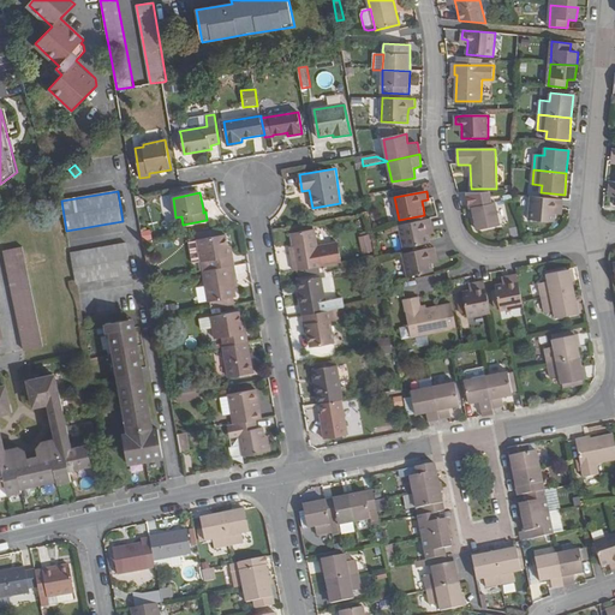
[(469,201),(470,208),(472,208),(477,231),(500,226),(496,203),(490,204),(489,196),(469,201)]
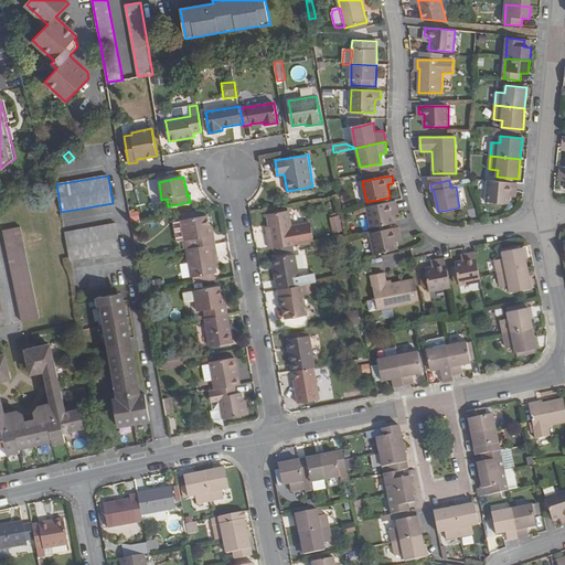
[(486,202),(510,204),(511,196),(512,191),(516,192),(518,183),(488,180),(486,202)]
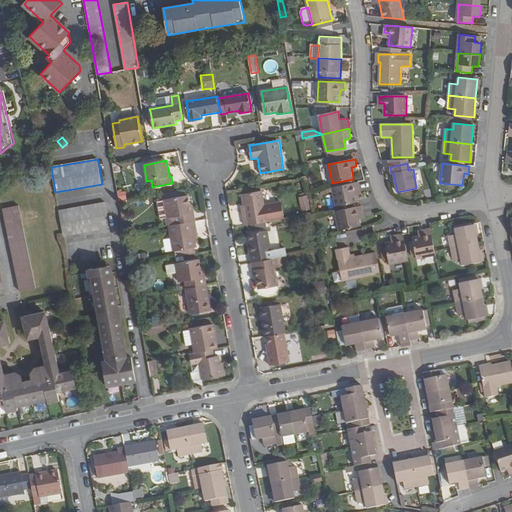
[(337,206),(358,203),(356,195),(355,190),(361,189),(359,182),(333,187),(337,206)]
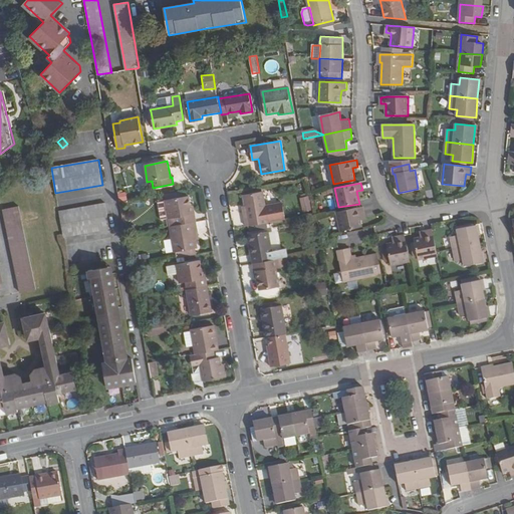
[(247,207),(243,207),(246,227),(248,226),(267,223),(285,220),(282,203),(266,206),(264,192),(244,195),(247,207)]
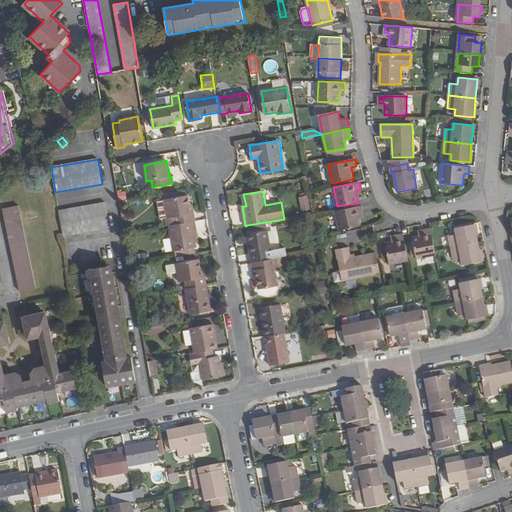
[(308,195),(298,197),(301,211),(311,209),(308,195)]
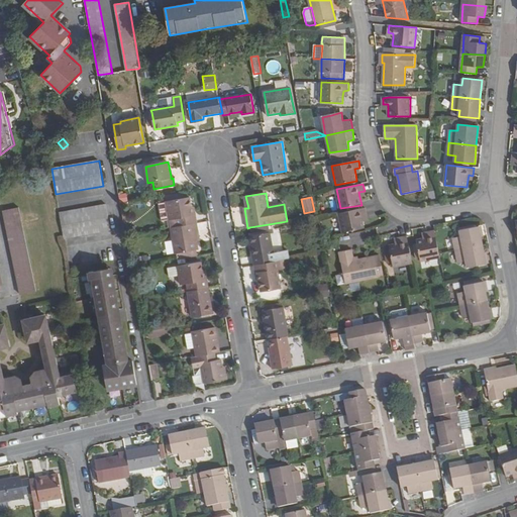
[(170,220),(176,219),(178,227),(197,223),(196,215),(193,216),(192,207),(190,198),(166,202),(170,220)]
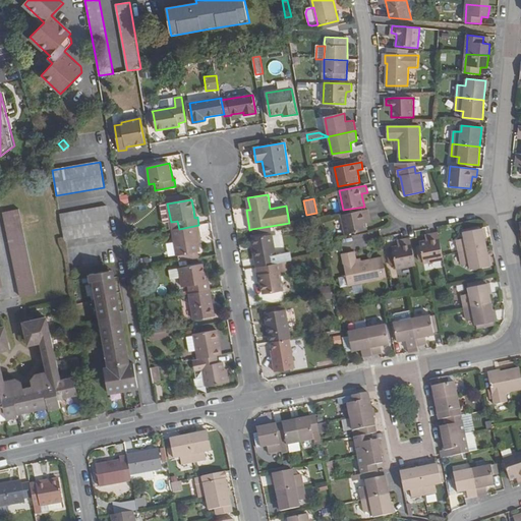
[(108,206),(60,215),(65,240),(112,232),(108,206)]
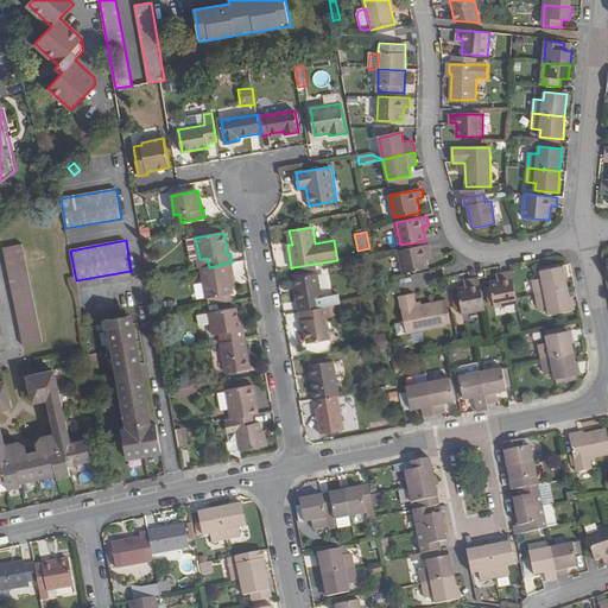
[(404,273),(429,268),(428,260),(426,254),(431,253),(430,244),(399,251),(404,273)]
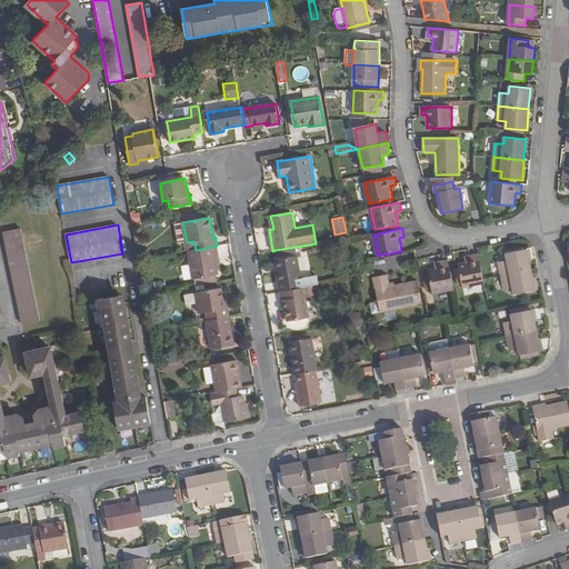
[(39,312),(23,238),(6,242),(21,316),(39,312)]
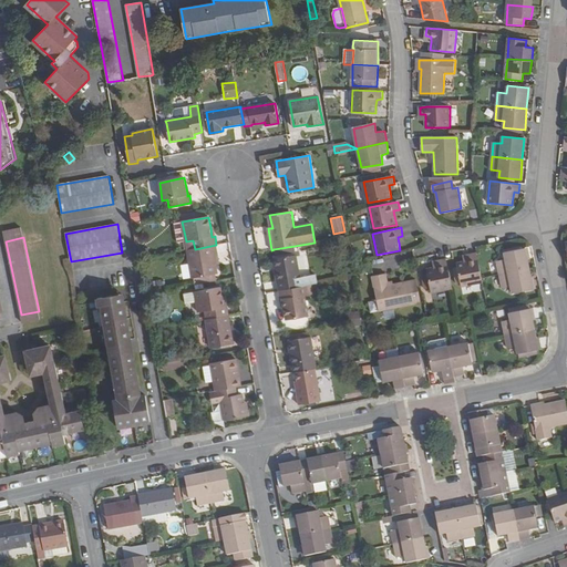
[(215,255),(218,255),(216,245),(195,249),(187,250),(192,279),(216,275),(218,275),(215,255)]
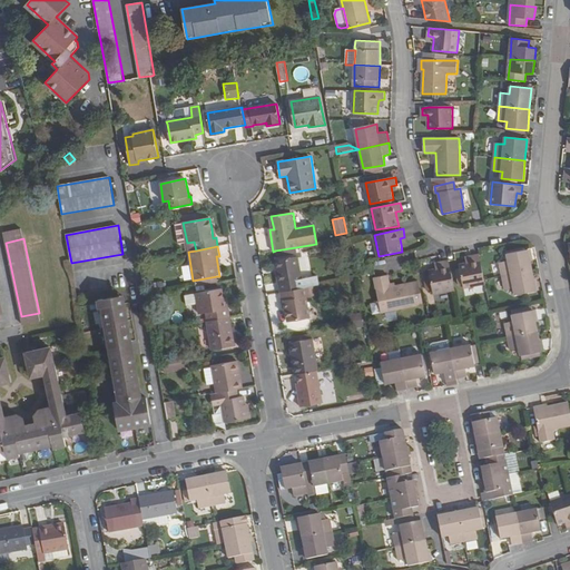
[(276,257),(297,253),(296,247),(275,251),(276,257)]
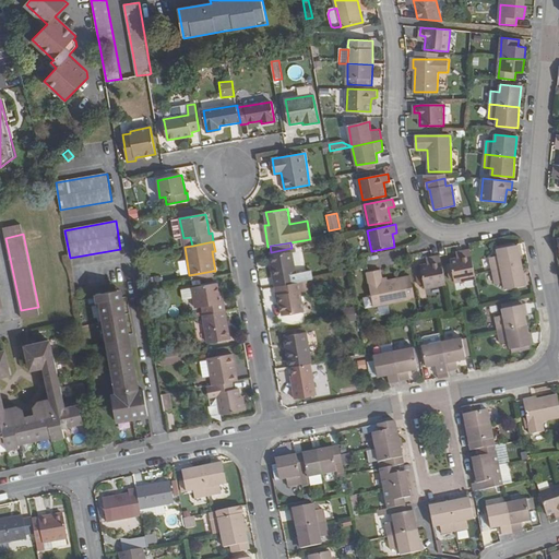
[(498,256),(490,258),(492,271),(522,265),(518,245),(497,249),(498,256)]
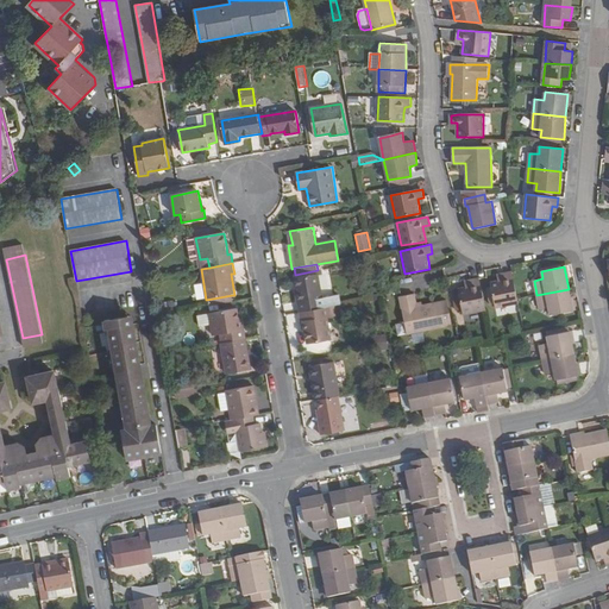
[(490,283),(496,308),(519,303),(519,300),(513,272),(503,274),(504,280),(498,282),(490,283)]
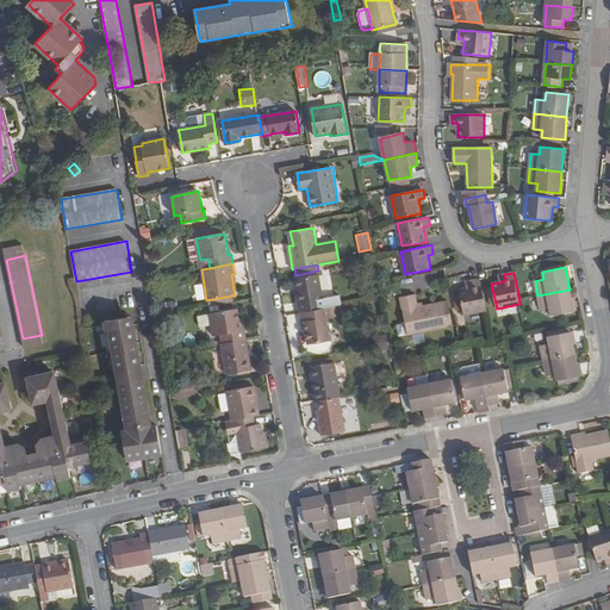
[(318,275),(294,279),(300,312),(311,311),(325,309),(323,298),(318,275)]
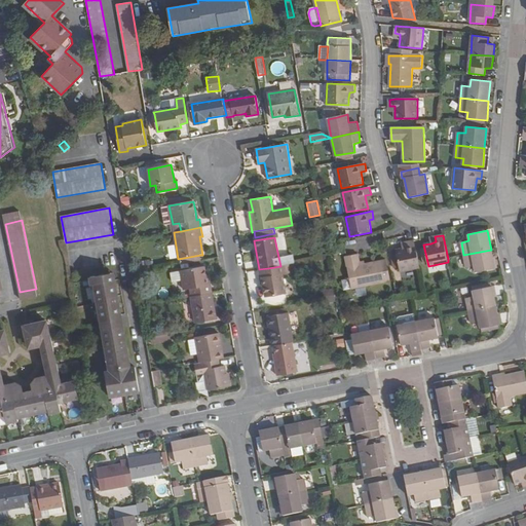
[(396,250),(400,272),(420,268),(415,240),(407,241),(408,248),(402,249),(396,250)]
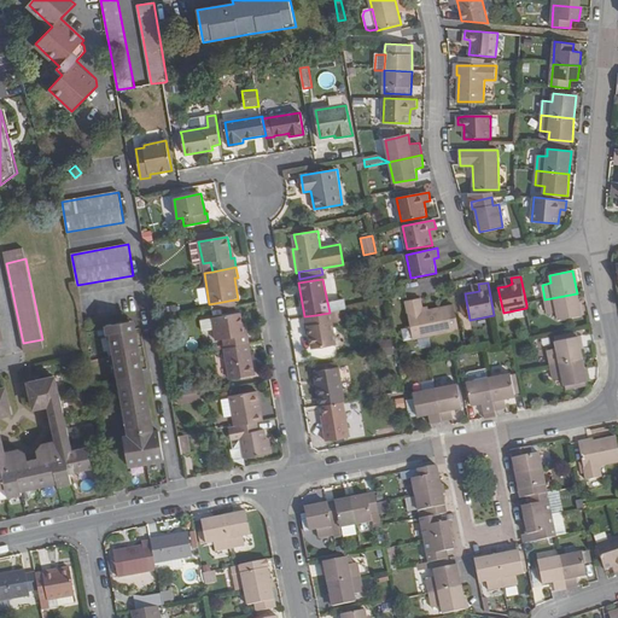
[(400,287),(391,289),(392,301),(401,299),(400,287)]
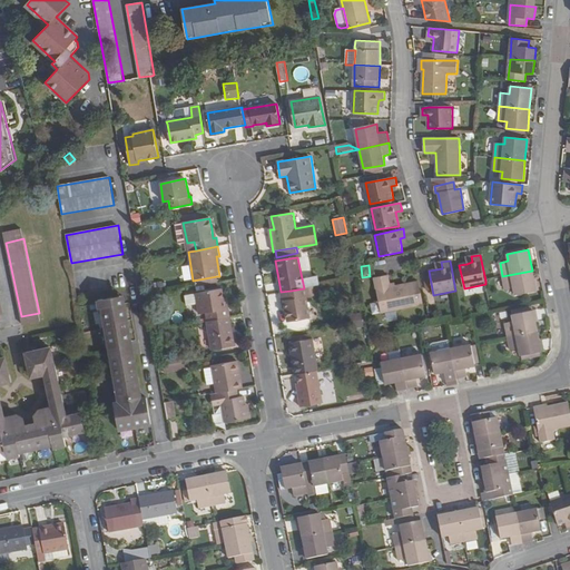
[(516,295),(537,291),(532,271),(502,276),(505,291),(514,288),(516,295)]
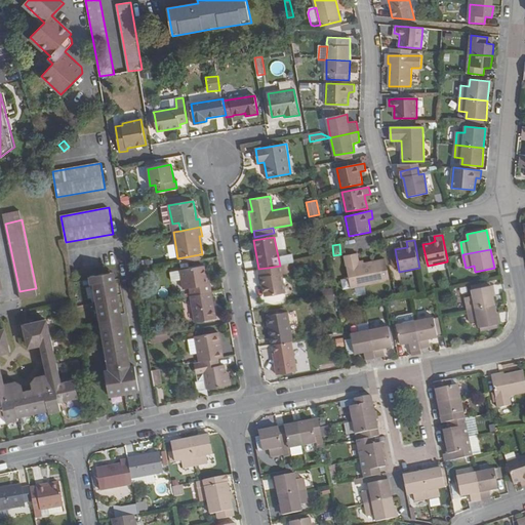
[(292,253),(278,256),(280,266),(281,266),(288,264),(294,263),(292,253)]
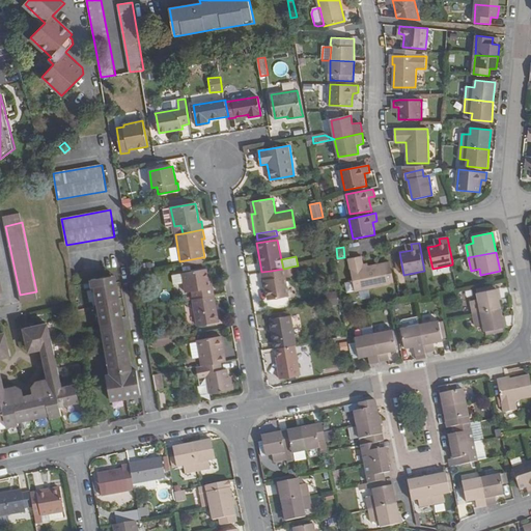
[(395,283),(390,262),(368,267),(363,268),(363,264),(361,256),(348,258),(356,291),(395,283)]
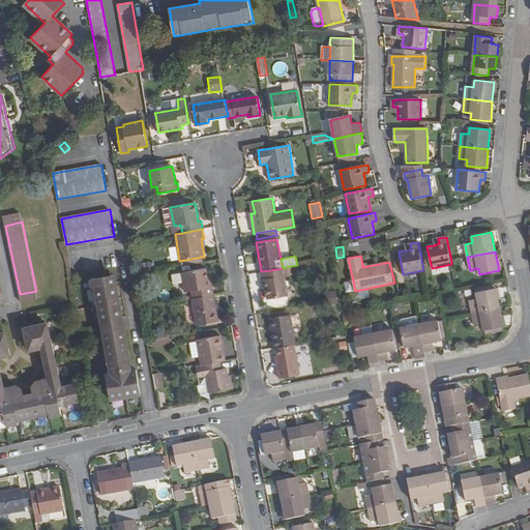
[(179,261),(181,267),(203,263),(202,257),(179,261)]
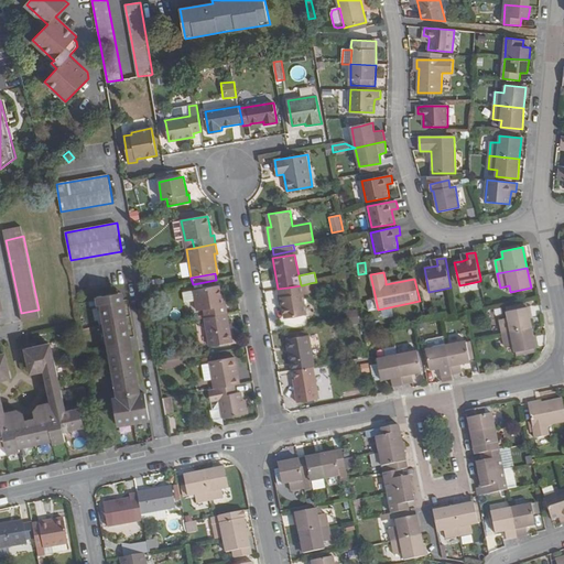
[(310,283),(302,285),(303,294),(312,293),(310,283)]
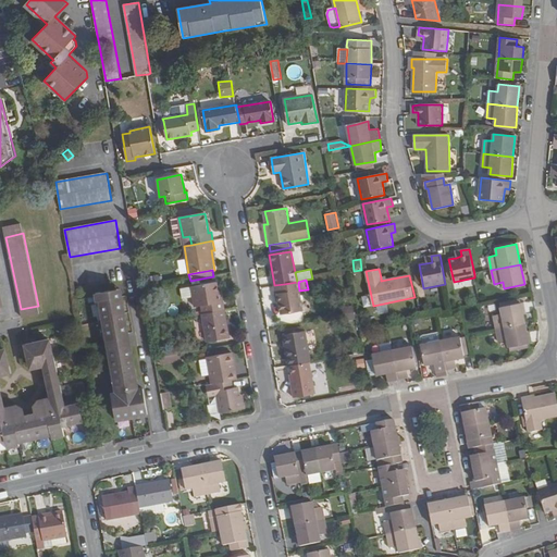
[(281,314),(304,311),(299,291),(298,282),(297,282),(284,284),(274,285),(276,295),(277,295),(281,314)]
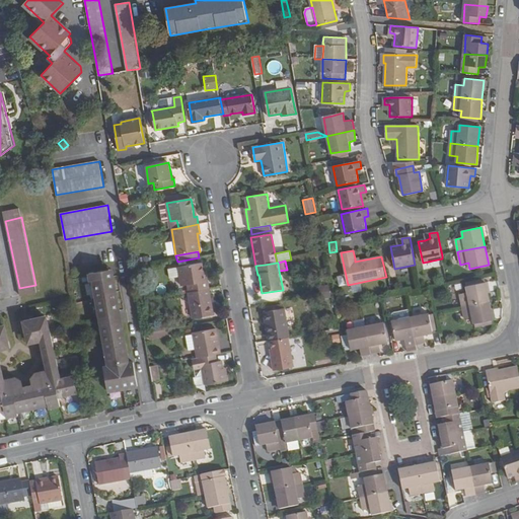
[(180,286),(189,285),(190,292),(210,289),(208,280),(205,281),(204,273),(202,264),(177,269),(179,277),(180,286)]
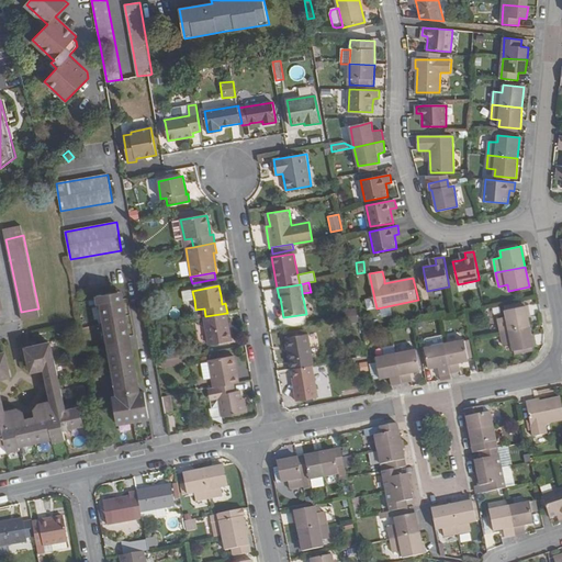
[(194,300),(192,291),(183,292),(184,302),(194,300)]
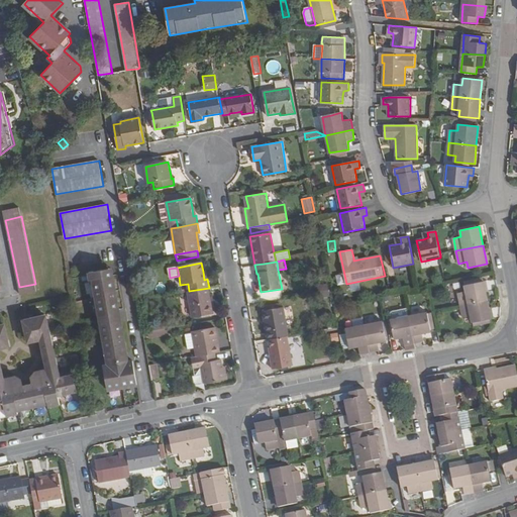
[(128,360),(122,325),(112,271),(90,274),(91,280),(93,279),(108,364),(103,365),(108,391),(137,385),(133,359),(128,360)]
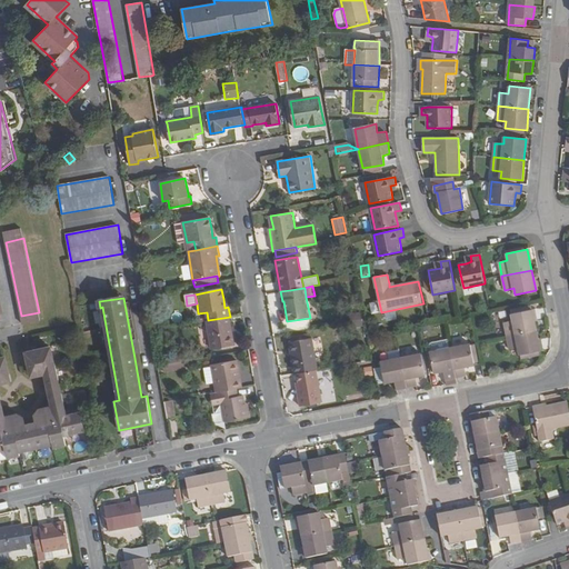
[(513,321),(505,322),(507,337),(537,330),(532,310),(531,310),(513,315),(511,315),(513,321)]
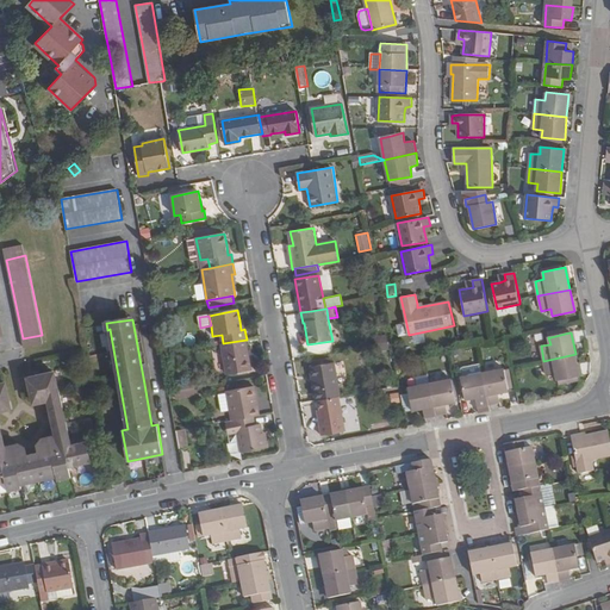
[(386,334),(373,336),(375,344),(387,342),(386,334)]
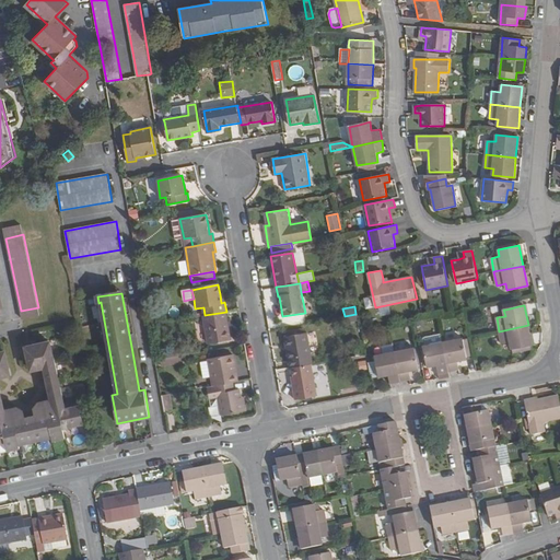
[(209,345),(231,340),(226,312),(205,315),(203,316),(209,345)]
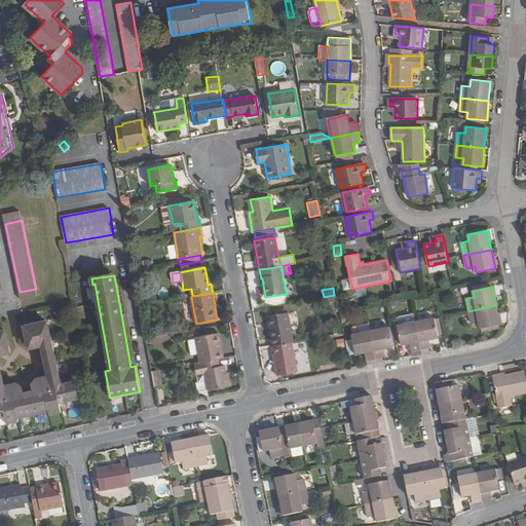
[(334,295),(324,297),(325,304),(336,302),(334,295)]
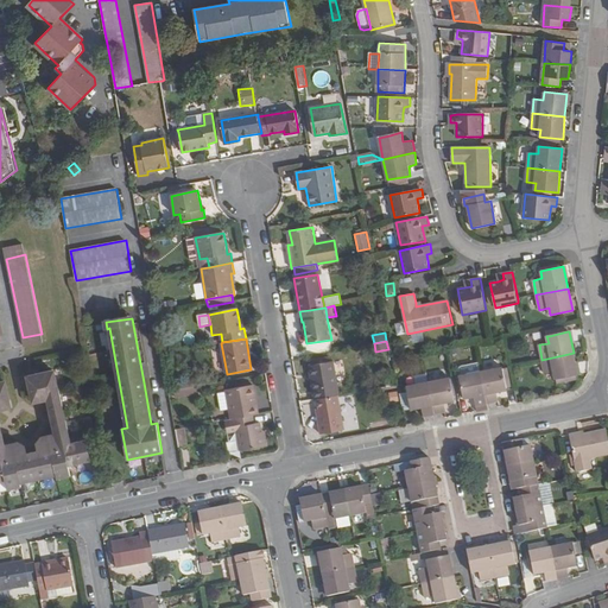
[(576,375),(577,375),(574,353),(542,360),(544,374),(553,373),(556,380),(557,379),(576,375)]
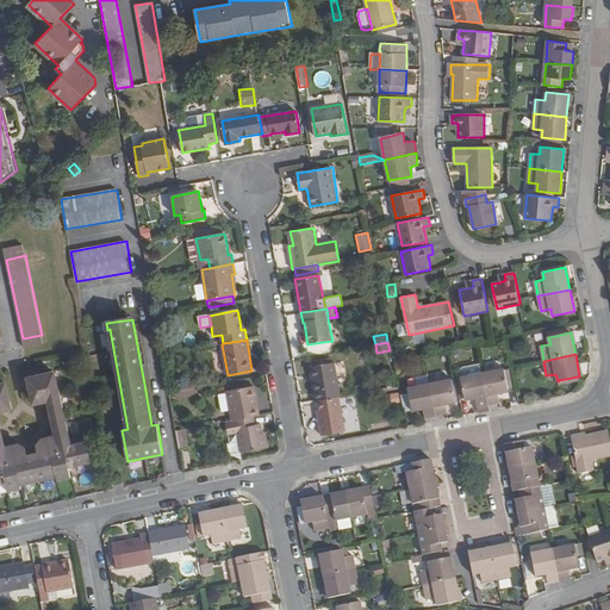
[(405,359),(394,361),(397,369),(406,367),(405,359)]
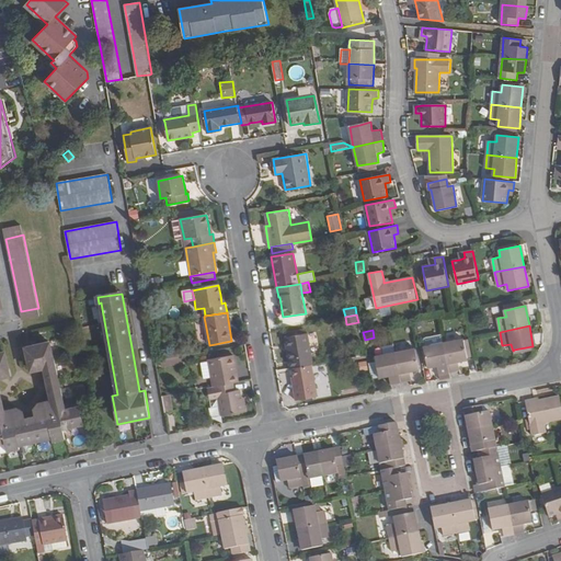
[(287,348),(289,348),(293,368),(311,365),(313,365),(308,333),(285,338),(287,348)]
